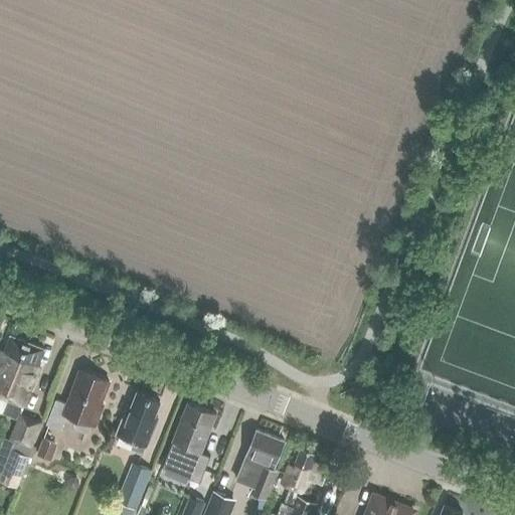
[(1,349),(0,351),(0,395),(23,405),(39,366),(37,365),(43,348),(10,335),(4,350),(1,349)]
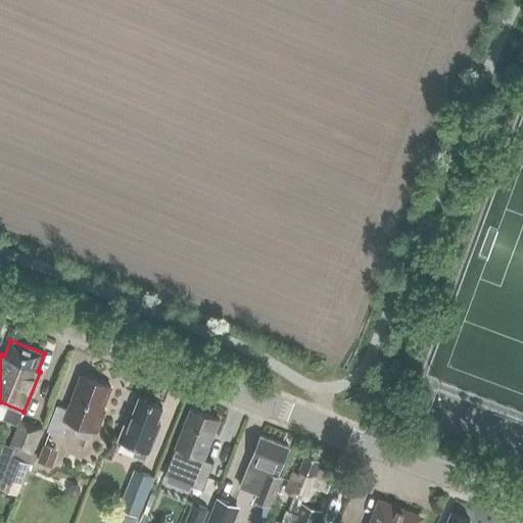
[(101,410),(110,387),(81,375),(67,410),(56,406),(46,430),(61,436),(67,421),(77,425),(75,431),(76,435),(86,439),(90,437),(92,430),(96,432),(104,411),(101,410)]
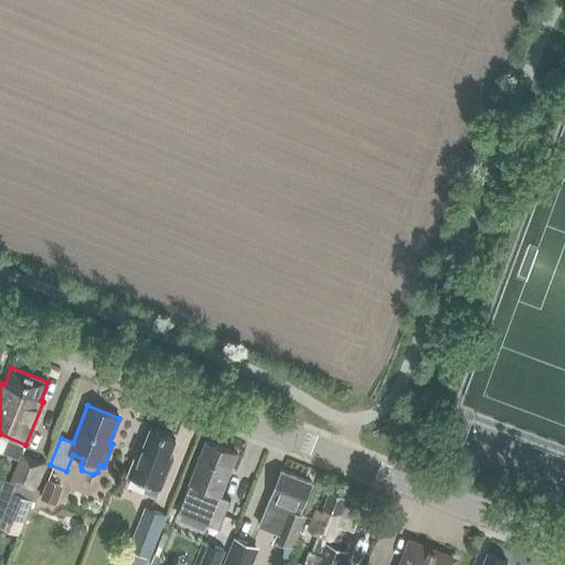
[(159,489),(160,489),(168,468),(164,467),(174,439),(150,430),(144,446),(139,445),(127,477),(147,484),(144,493),(156,498),(159,489)]
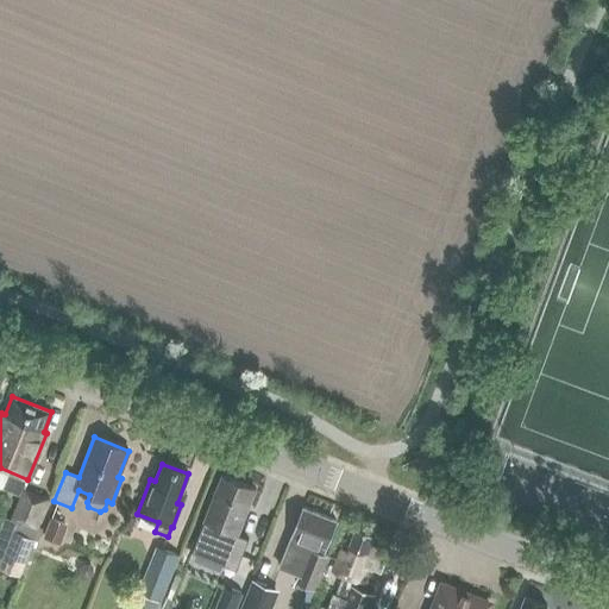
[(203,521),(192,552),(193,552),(195,548),(236,565),(234,569),(236,570),(249,539),(237,534),(255,489),(221,476),(203,521)]
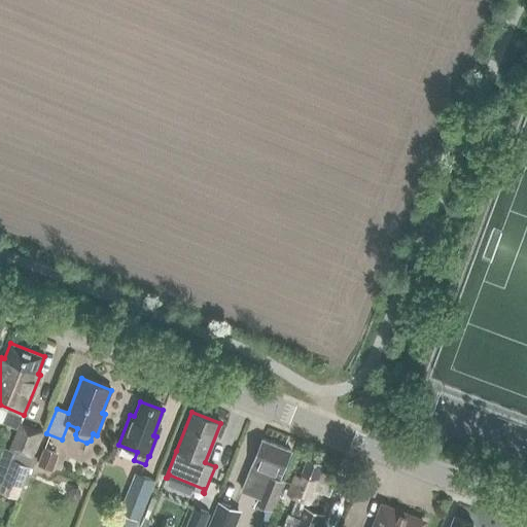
[(31,456),(41,432),(21,423),(10,448),(31,456)]
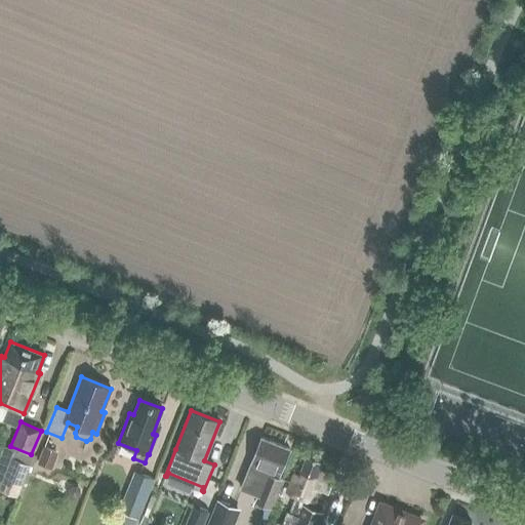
[(255,502),(271,509),(282,480),(278,478),(289,449),(260,438),(241,489),(258,496),(255,502)]
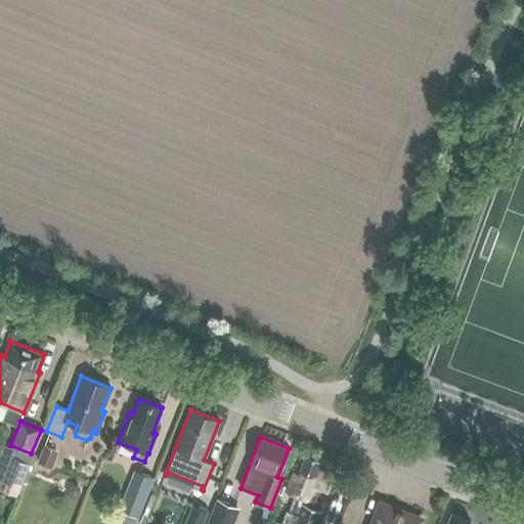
[(50,468),(57,451),(43,445),(36,462),(50,468)]
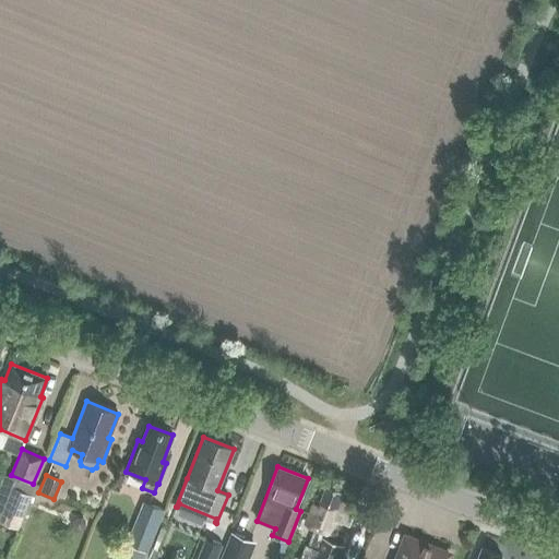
[(340,522),(349,526),(356,507),(340,500),(343,491),(325,485),(318,507),(313,506),(306,525),(328,534),(334,536),(340,522)]
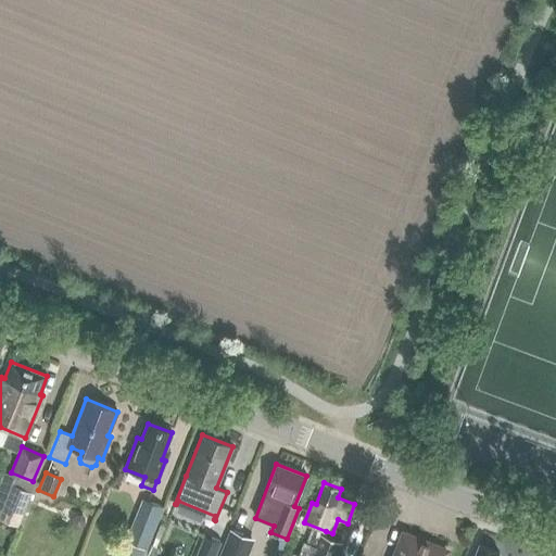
[(23,514),(32,493),(10,485),(1,505),(23,514)]
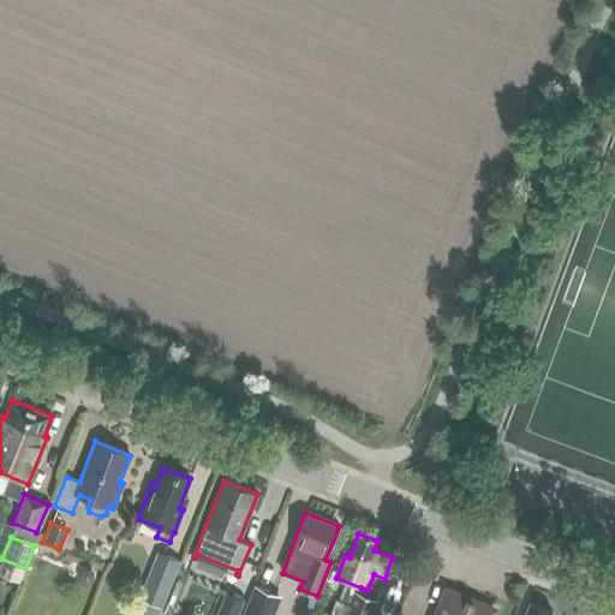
[(156,551),(138,597),(162,607),(180,561),(156,551)]
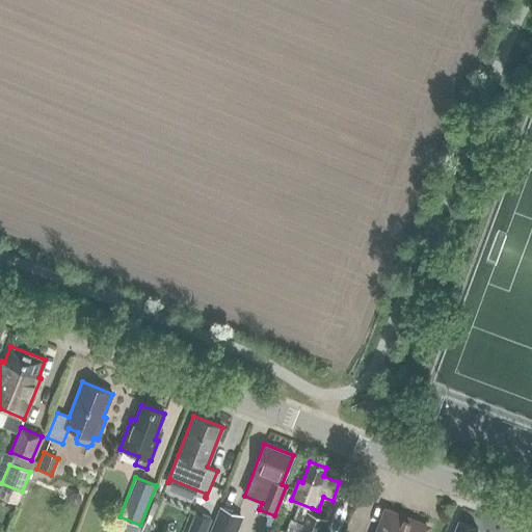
[(210,489),(207,508),(218,511),(221,493),(210,489)]
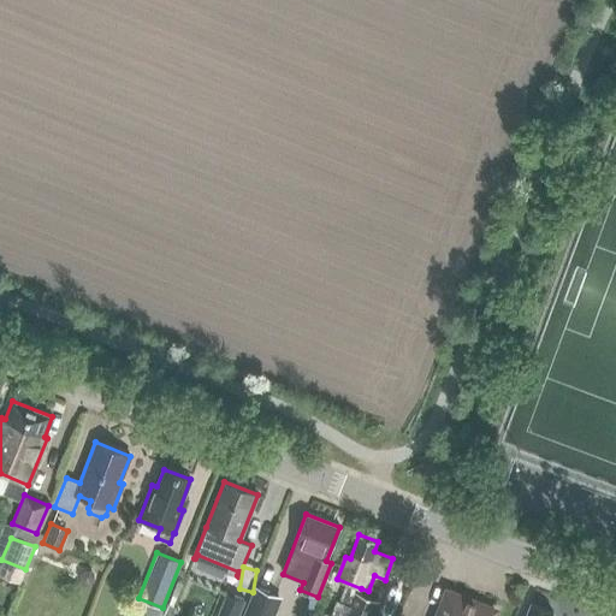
[(255,586),(243,615),(273,615),(280,597),(255,586)]
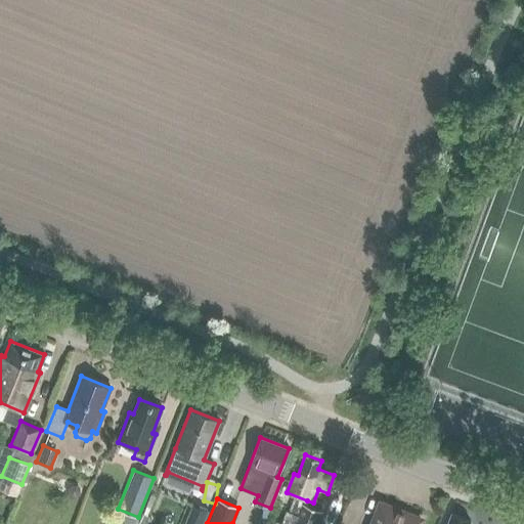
[(284,523),(321,523),(325,507),(290,498),(284,523)]
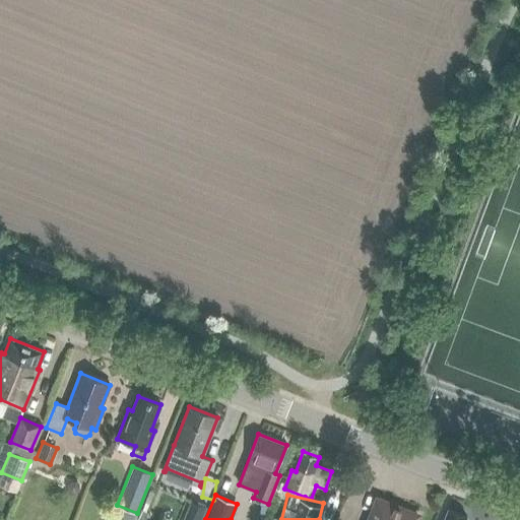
[(366,519),(414,519),(416,515),(377,500),(370,519),(367,519),(366,519)]
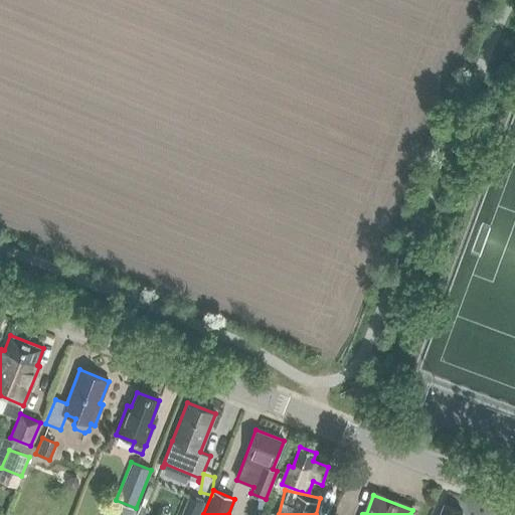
[(199,514),(204,501),(194,497),(190,506),(186,505),(181,514),(199,514)]
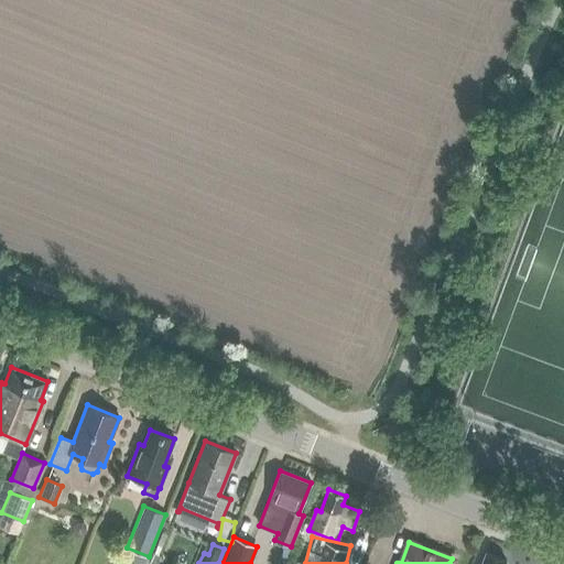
[(503,563),(505,561),(486,553),(481,563),(503,563)]
